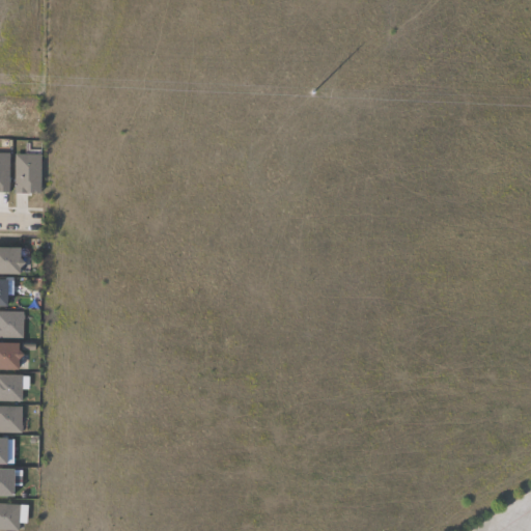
[(0,154),(9,154),(9,192),(0,192),(0,154)]
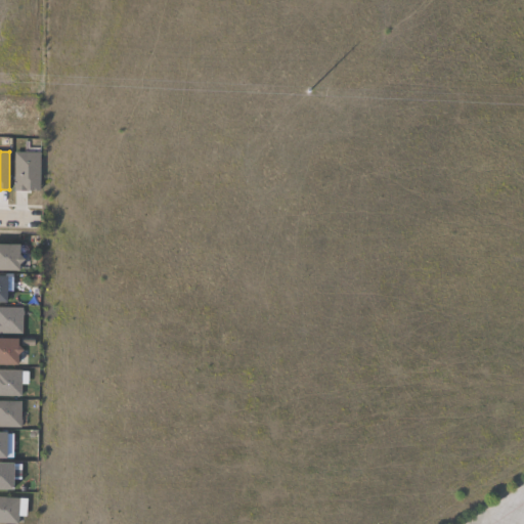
[(40,191),(14,191),(14,153),(40,153),(40,191)]
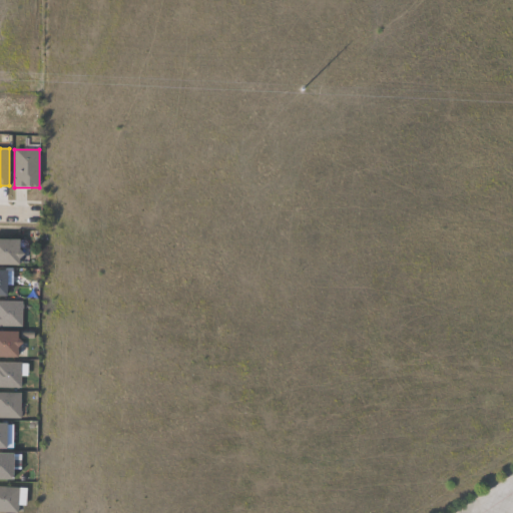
[(0,240),(17,240),(17,267),(0,266),(0,240)]
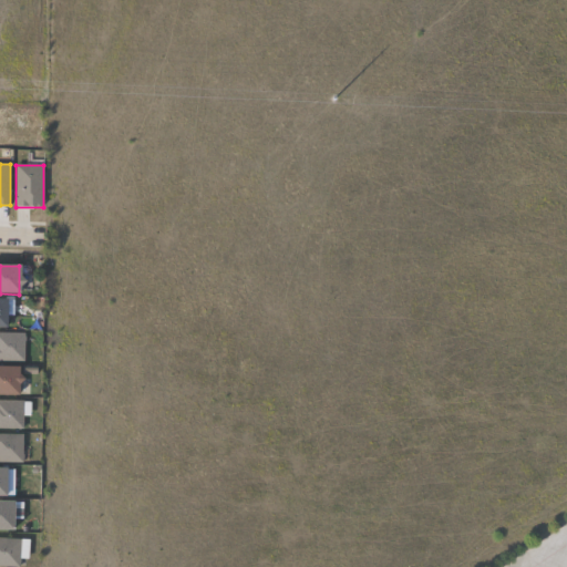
[(23,362),(0,362),(0,333),(23,334),(23,362)]
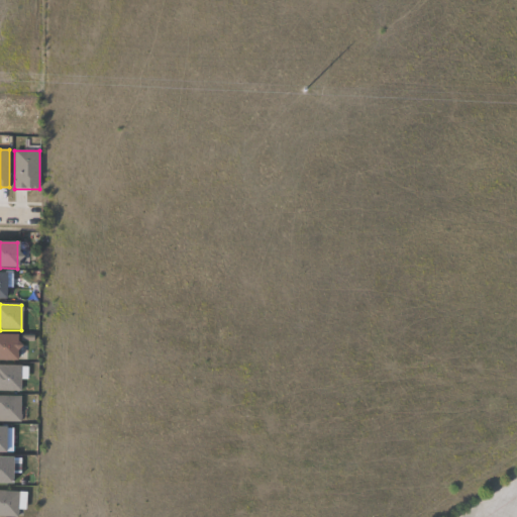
[(0,335),(16,335),(16,342),(20,346),(16,351),(15,362),(0,362),(0,335)]
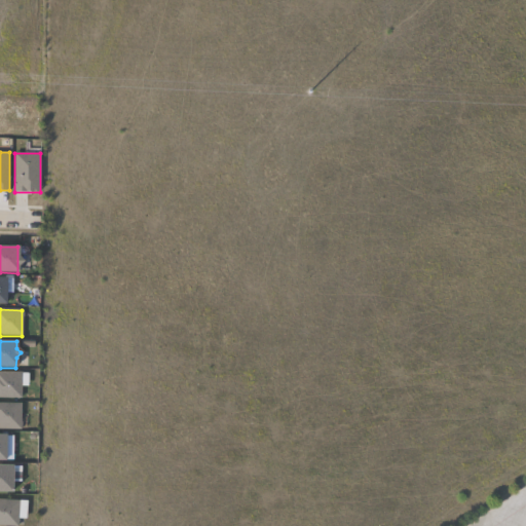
[(0,372),(21,373),(21,399),(0,399),(0,372)]
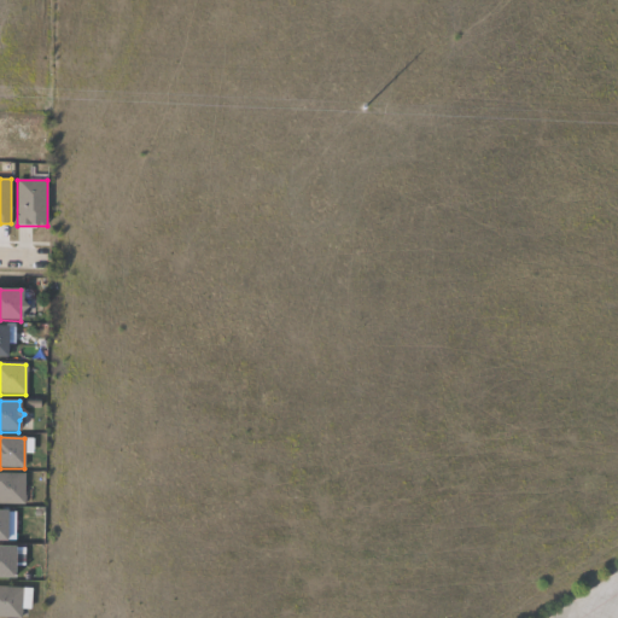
[(0,473),(24,474),(23,506),(0,506),(0,473)]
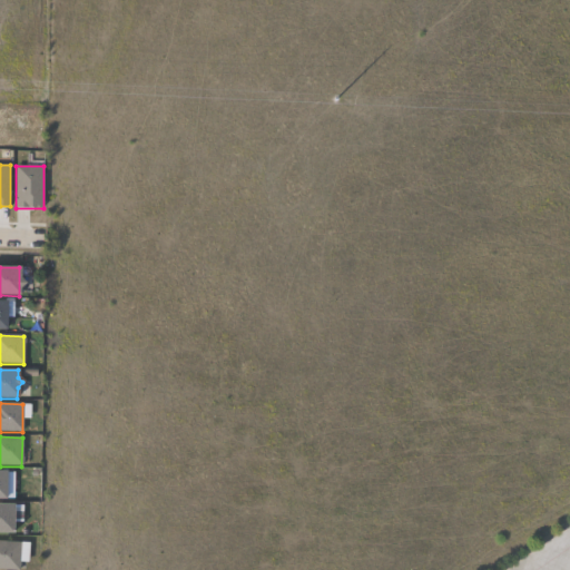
[(12,534),(0,534),(0,505),(12,505),(12,534)]
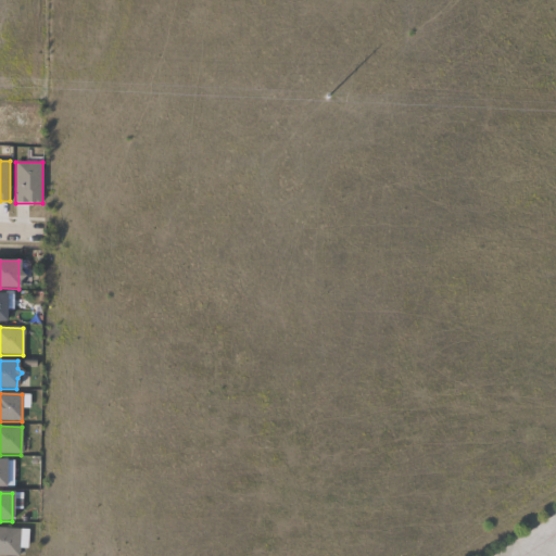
[(0,555),(0,529),(20,530),(19,555),(0,555)]
